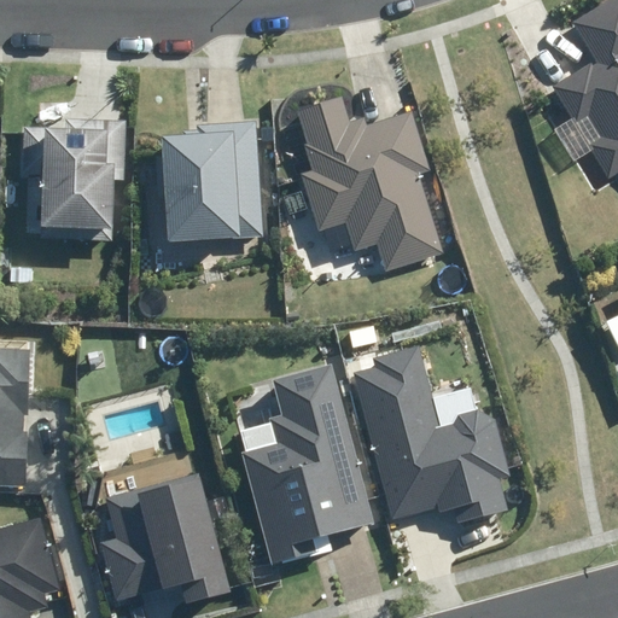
[(617,0),(599,0),(573,16),(601,60),(553,91),(610,181),(617,175),(617,0)]
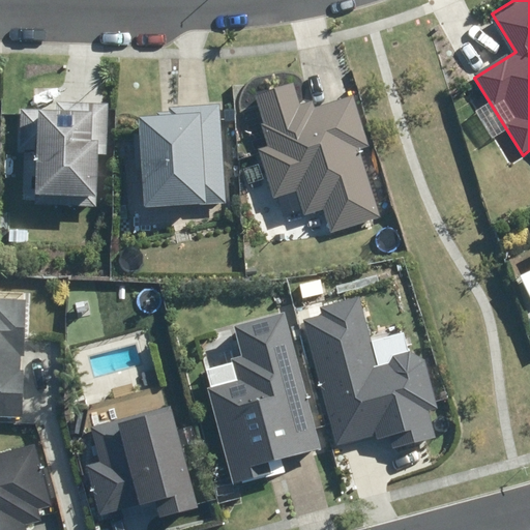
[(269,150),(260,153),(276,202),(301,195),(308,217),(325,211),(332,232),(381,216),(361,153),(372,150),(353,93),(315,106),(313,100),(298,105),(292,85),(253,97),(269,150)]
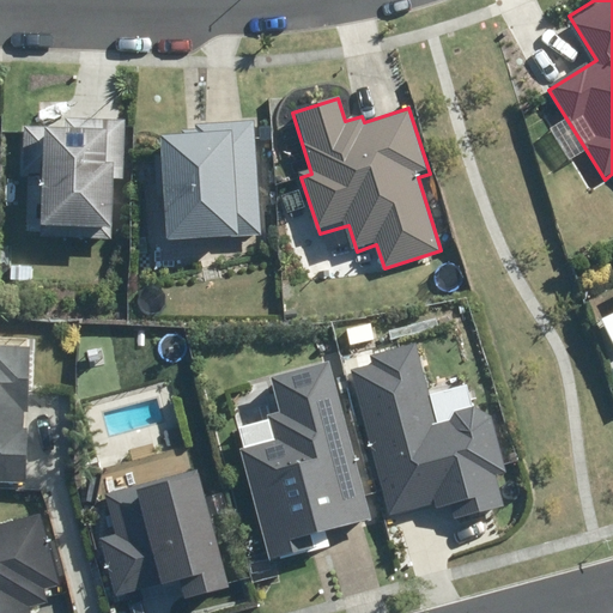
[(66,128),(24,126),(22,180),(43,180),(41,226),(108,229),(110,180),(126,181),(128,121),(67,119),(66,128)]
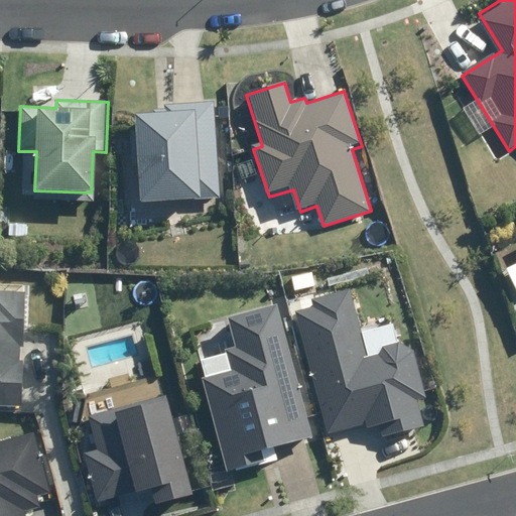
[(161,115),(135,117),(139,204),(220,200),(216,101),(161,104),(161,115)]
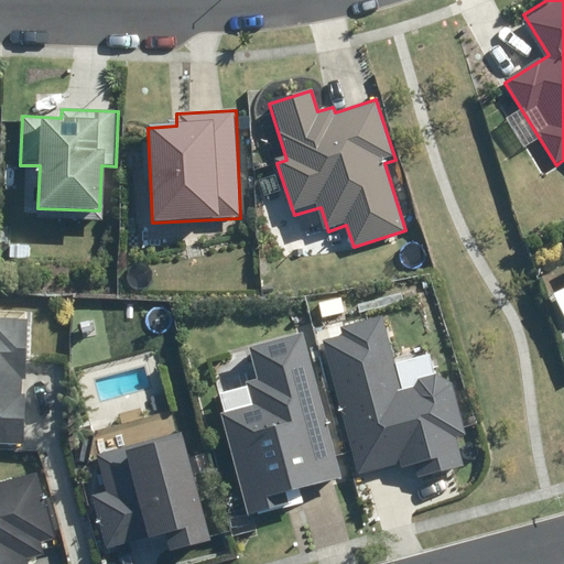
[(0,442),(22,443),(29,311),(0,310),(0,442)]
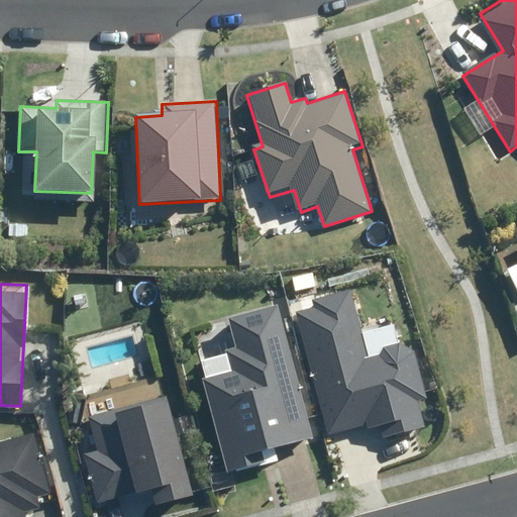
[(311,308),(295,313),(328,438),(385,423),(389,437),(423,427),(417,404),(425,402),(408,340),(367,352),(350,290),(309,301),(311,308)]
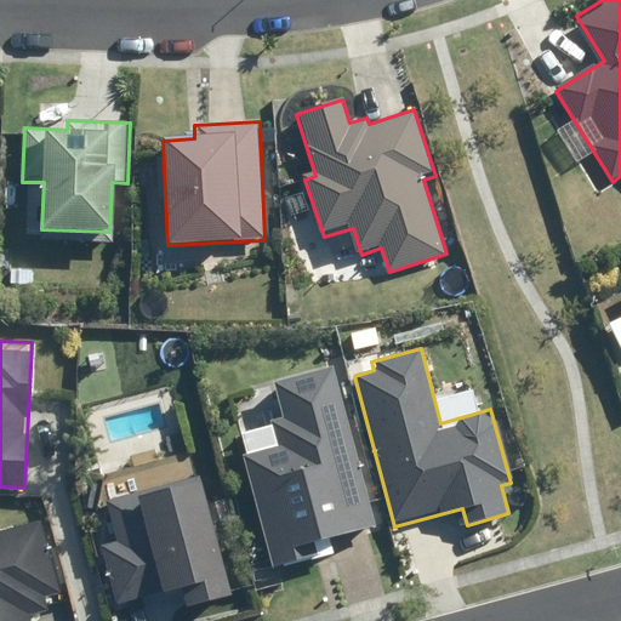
[(235,431),(241,455),(273,571),(335,556),(330,540),(376,527),(332,363),(274,379),(284,417),(235,431)]
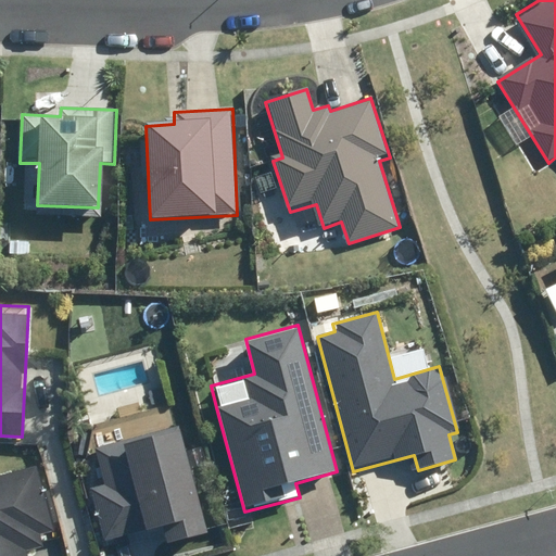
[(180,426),(96,449),(104,482),(88,487),(103,544),(164,529),(167,542),(207,531),(180,426)]
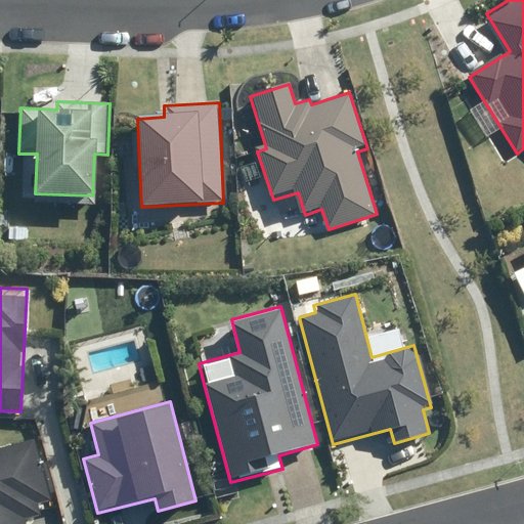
[(0,523),(25,523),(41,520),(38,507),(52,503),(35,438),(0,446),(0,523)]
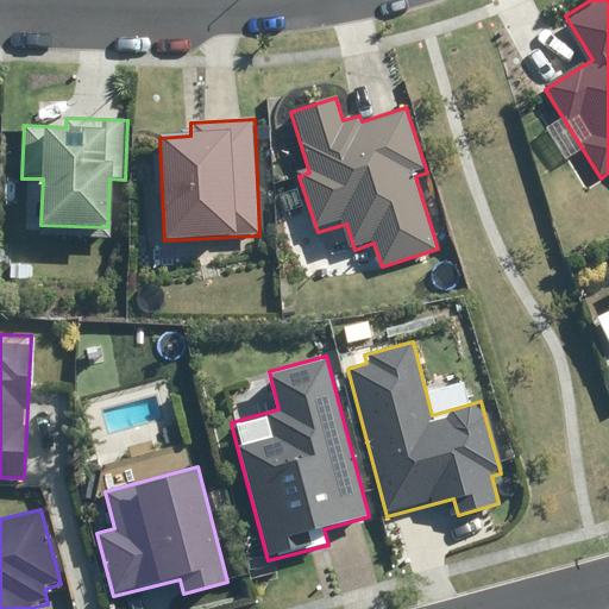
All buildings are outlined.
